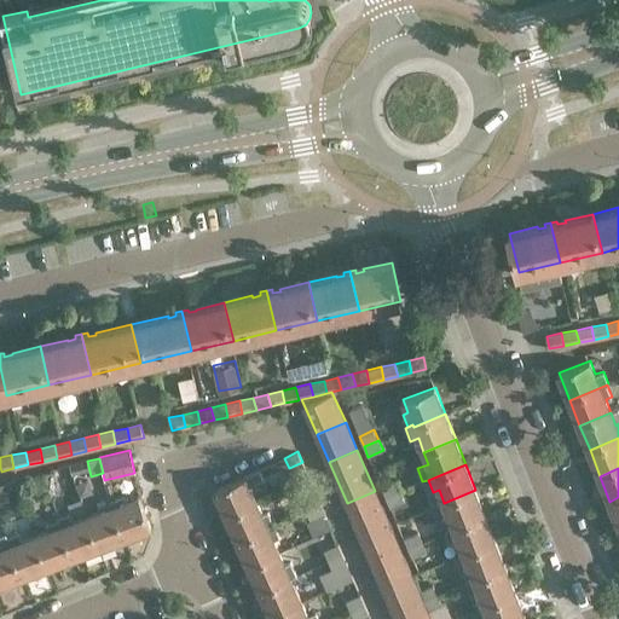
[(250,486),(264,480),(260,469),(214,490),(226,516),(258,502),(250,486)]
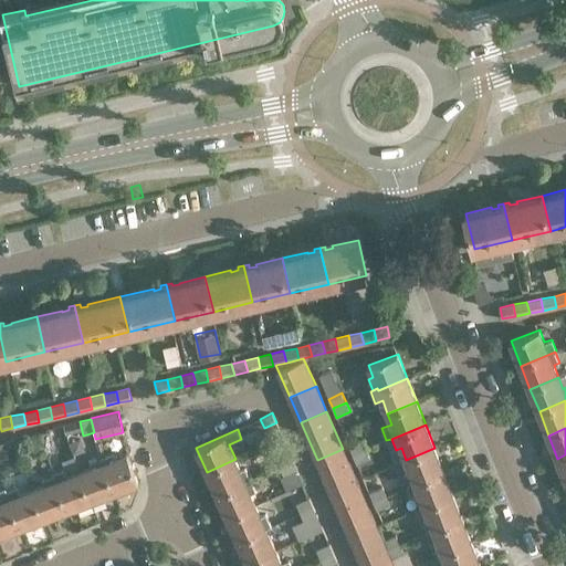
[(50,430),(30,435),(34,449),(53,444),(50,430)]
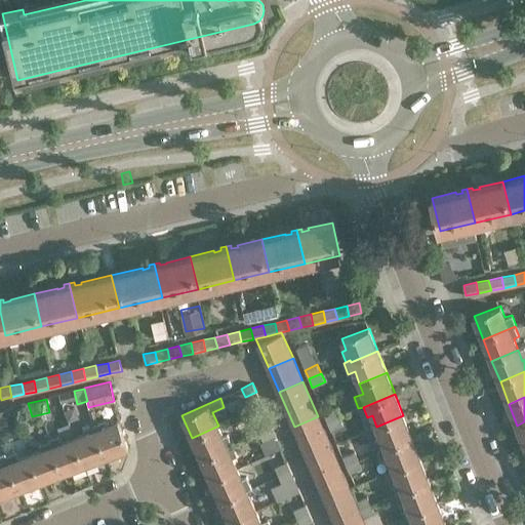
[(327,421),(339,416),(336,407),(323,413),(327,421)]
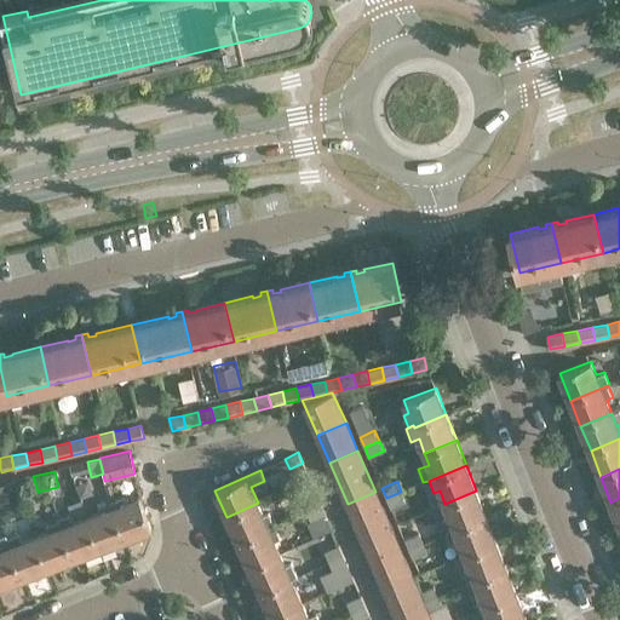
[(454,529),(487,517),(476,491),(445,504),(449,516),(443,518),(448,530),(454,528),(454,529)]
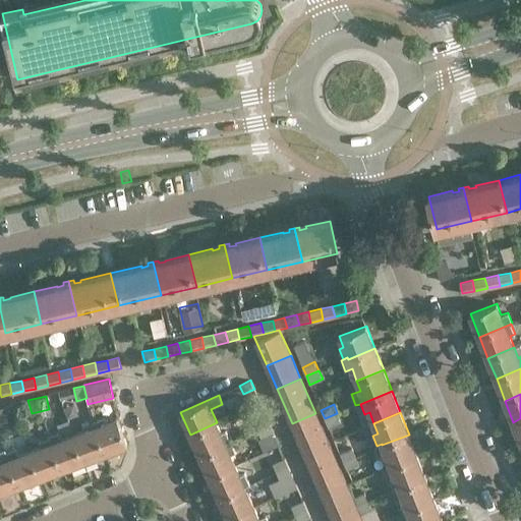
[(315,413),(292,423),(307,459),(331,449),(315,413)]
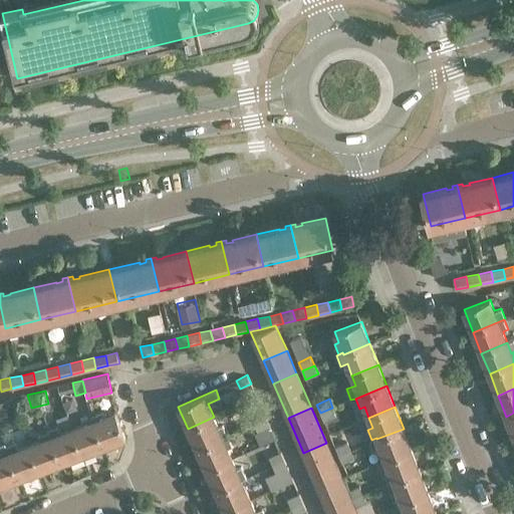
[(332,408),(320,413),(323,422),(336,416),(332,408)]
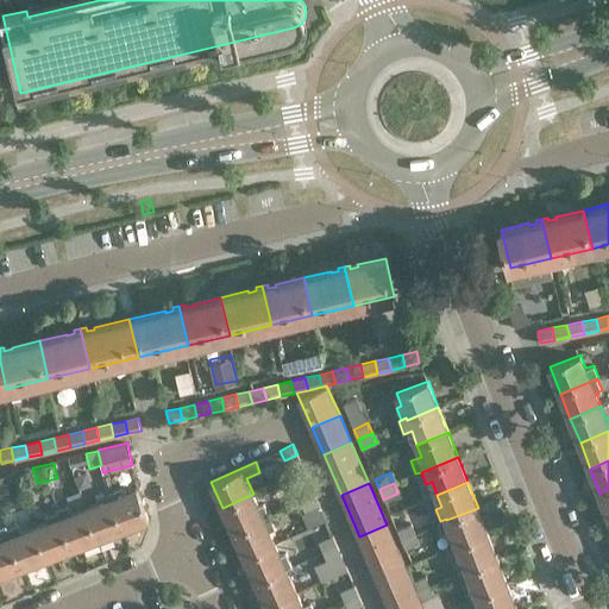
[(301,501),(315,495),(311,485),(296,491),(301,501)]
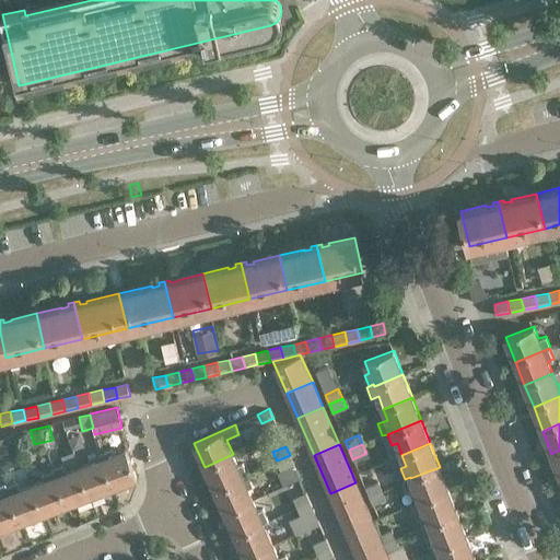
[(115,454),(112,447),(100,452),(113,488),(137,478),(127,450),(115,454)]
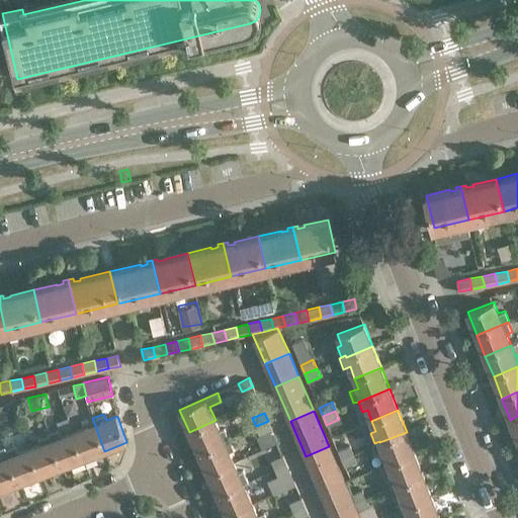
[(83,459),(104,451),(92,418),(82,422),(84,428),(73,432),(83,459)]
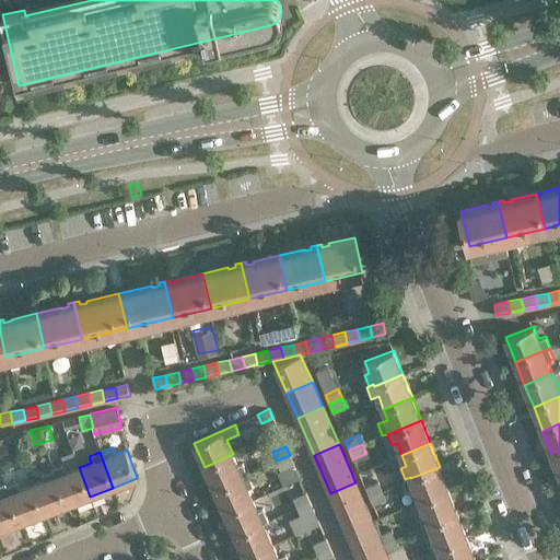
[(214,489),(248,475),(243,463),(238,465),(233,454),(205,467),(214,489)]
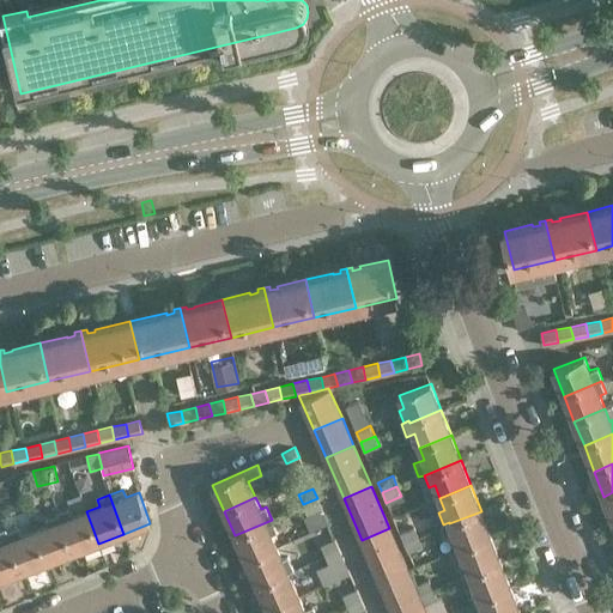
[(317,498),(303,504),(307,514),(321,508),(322,508),(317,498)]
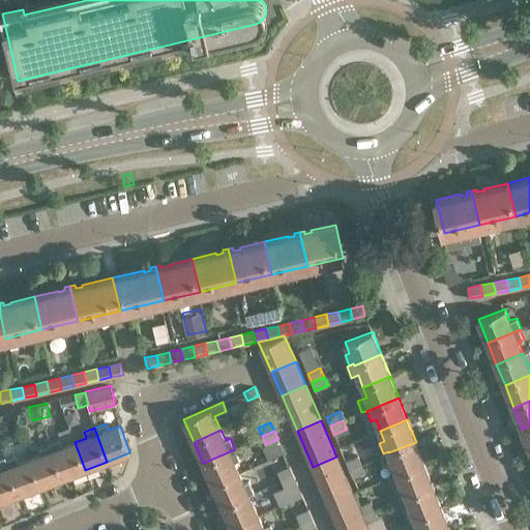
[(63,447),(60,439),(49,443),(50,445),(53,450),(62,478),(85,470),(75,442),(63,447)]
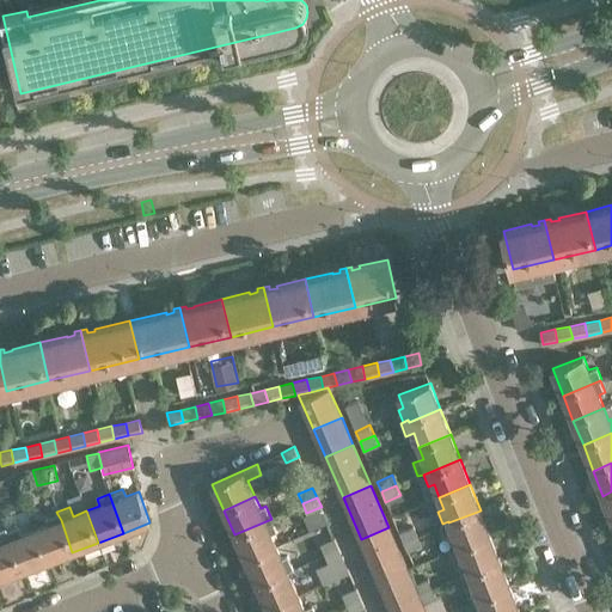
[(490,536),(481,510),(448,522),(448,521),(442,524),(440,525),(446,537),(453,534),(459,548),(490,536)]
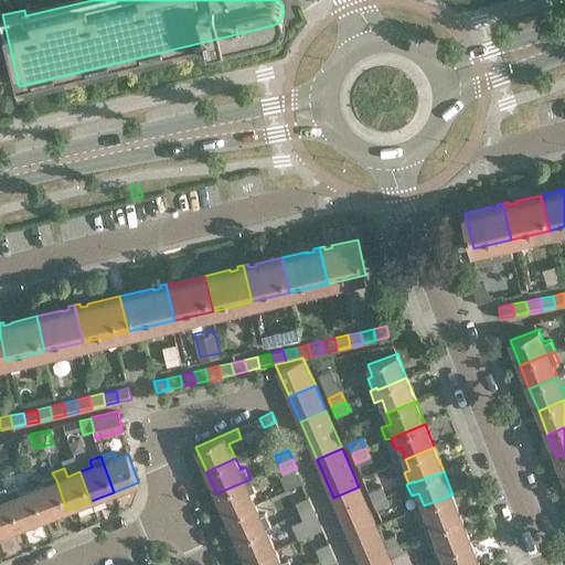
[(43,519),(66,510),(56,480),(53,475),(45,478),(48,483),(32,489),(43,519)]
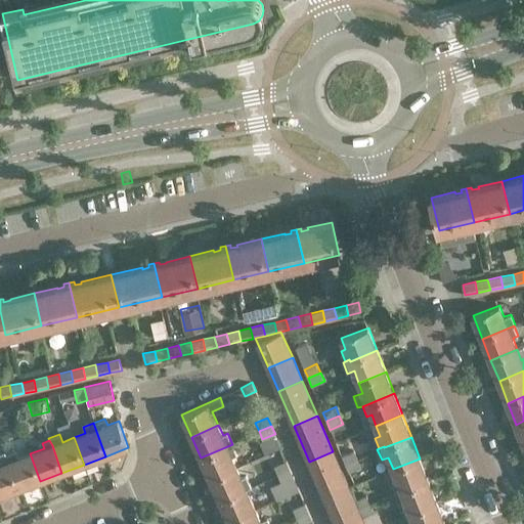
[(232,444),(201,457),(210,479),(236,467),(232,456),(236,454),(232,444)]
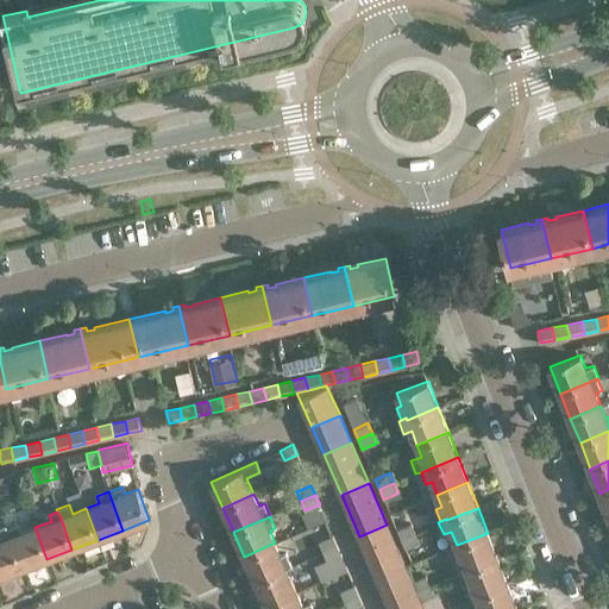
[(326,520),(318,523),(319,541),(322,552),(337,546),(332,535),(326,520)]
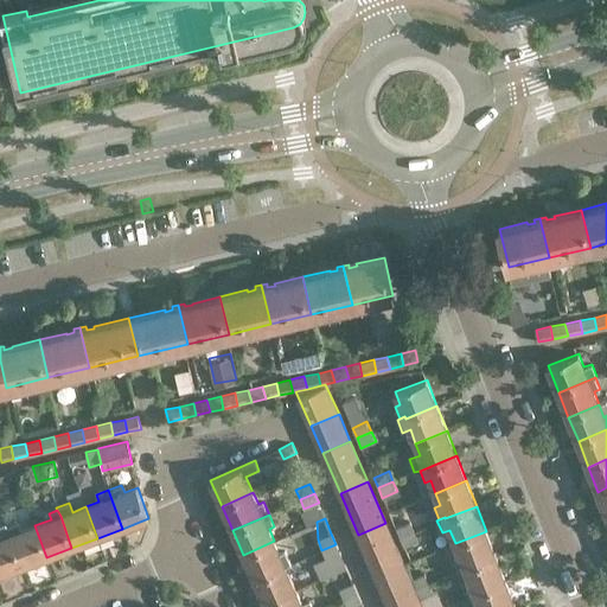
[(400,537),(415,531),(410,521),(395,528),(400,537)]
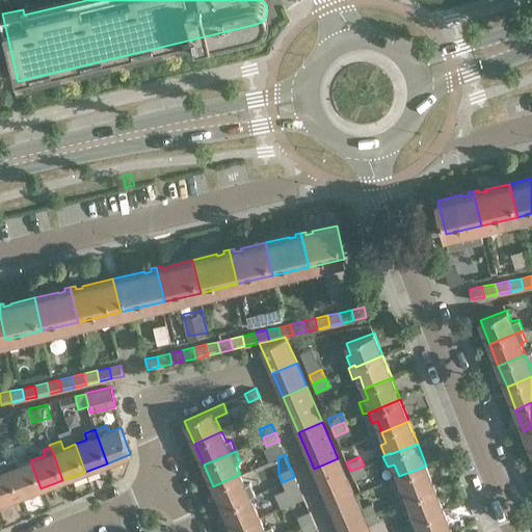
[(0,503),(19,497),(8,469),(5,461),(4,457),(0,458),(0,503)]
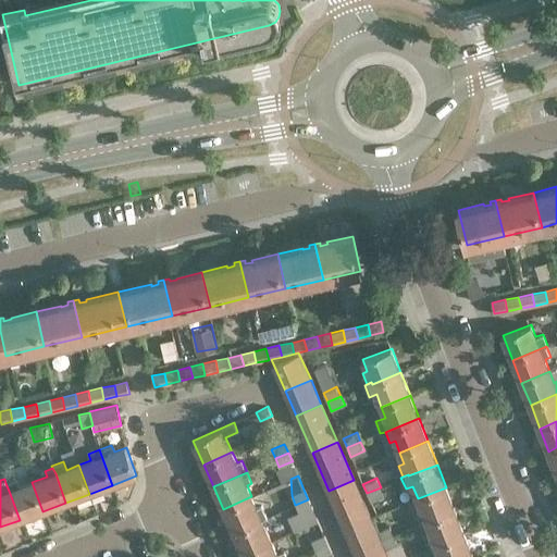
[(17,479),(5,483),(9,491),(20,520),(42,511),(32,482),(21,486),(17,479)]
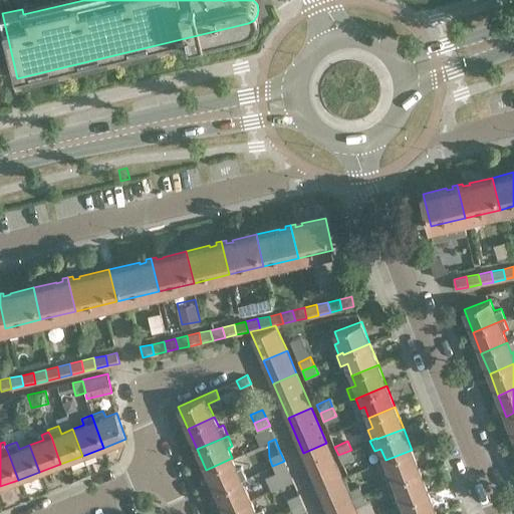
[(326,443),(303,453),(318,487),(341,477),(326,443)]
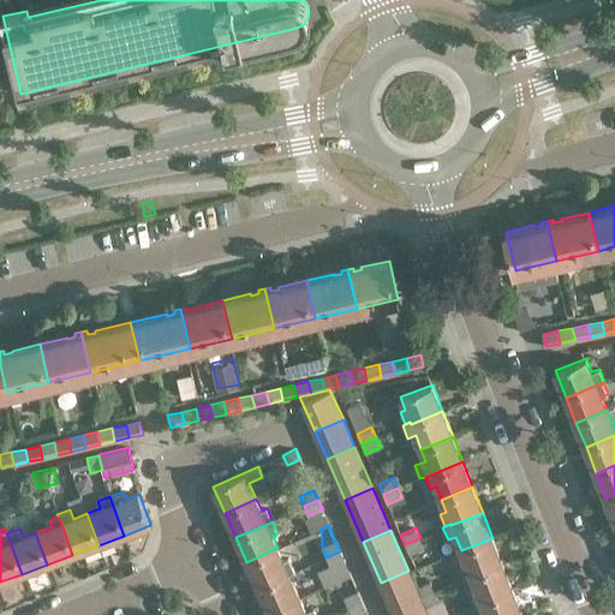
[(421,538),(405,544),(410,555),(424,548),(421,538)]
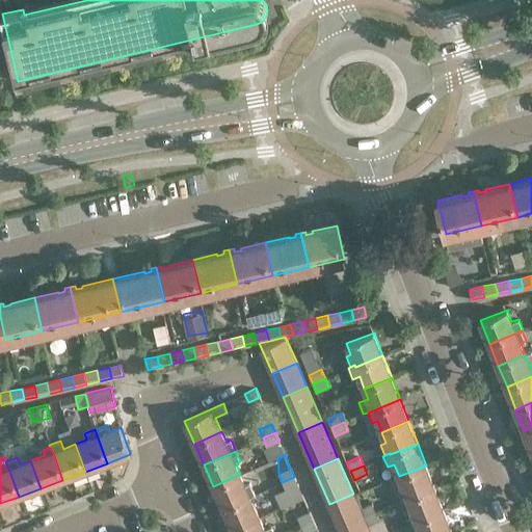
[(402,499),(407,498),(434,487),(426,466),(399,476),(403,486),(398,488),(402,499)]
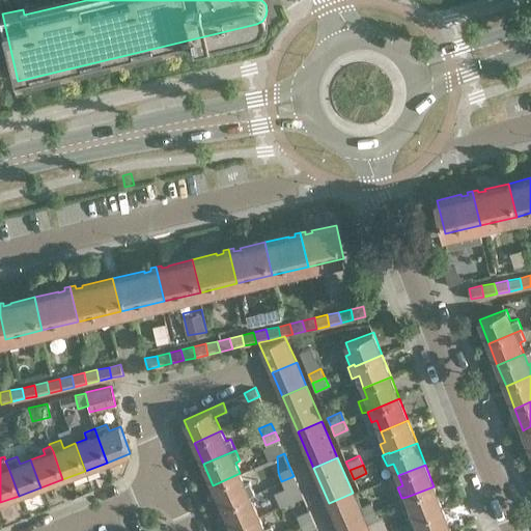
[(245,483),(240,473),(213,485),(223,507),(250,495),(254,493),(249,481),(245,483)]
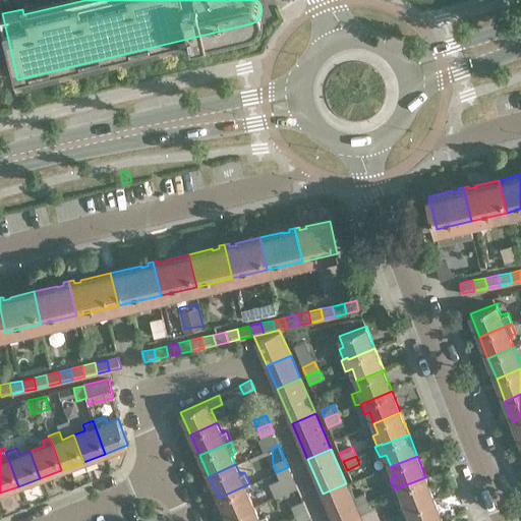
[(288,467),(276,472),(279,478),(269,483),(275,498),(297,487),(288,467)]
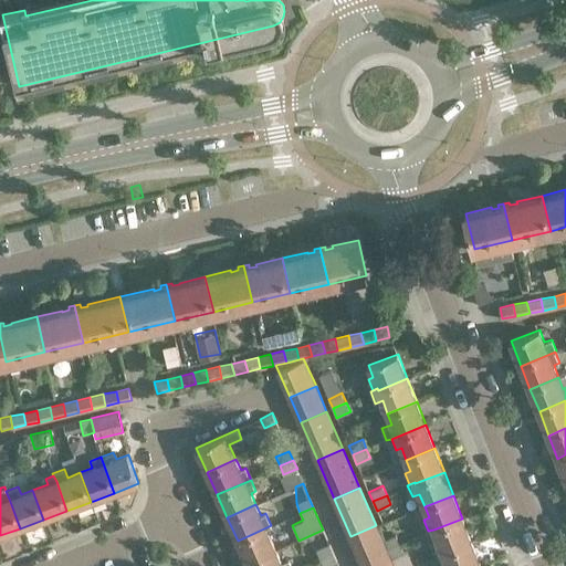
[(472,542),(462,519),(433,530),(428,531),(426,532),(430,544),(438,541),(442,553),(472,542)]
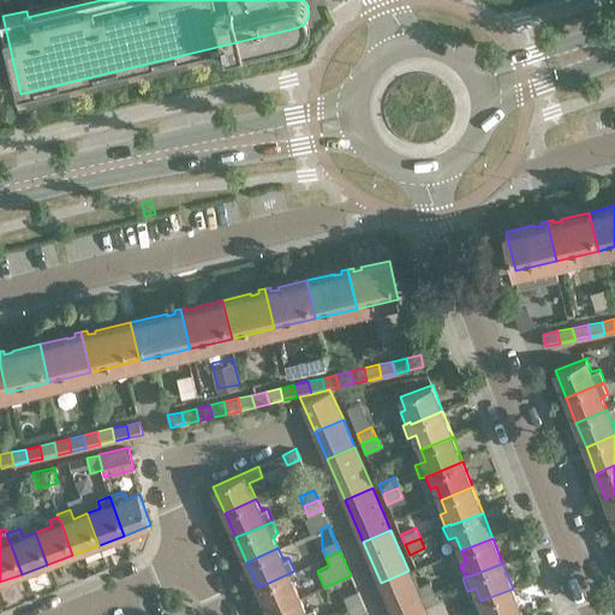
[(417,614),(427,611),(425,607),(416,587),(408,571),(381,583),(394,614),(417,614)]
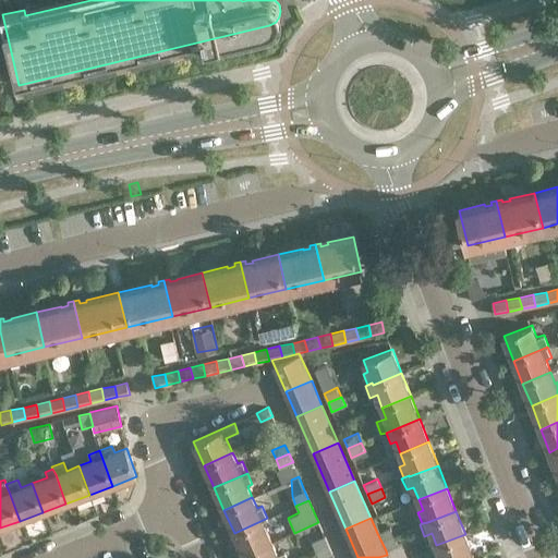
[(263,520),(234,533),(244,556),(273,543),(263,520)]
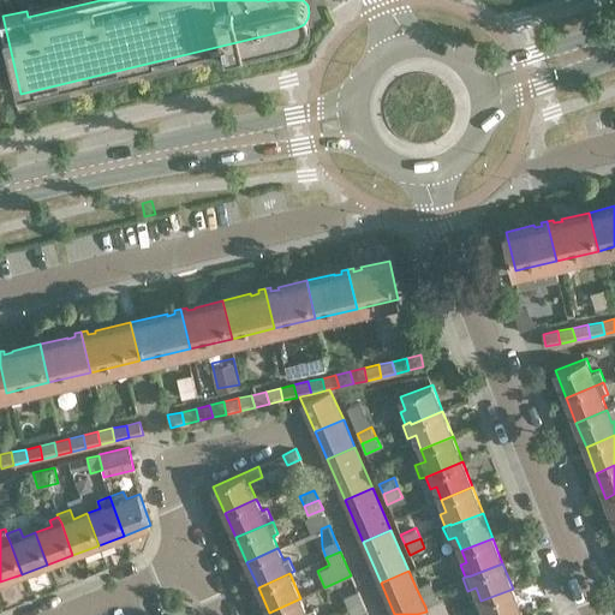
[(425,607),(439,601),(430,581),(416,587),(425,607)]
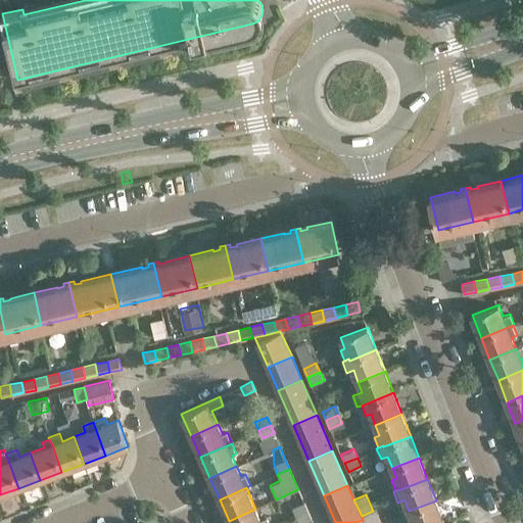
[(409,511),(413,522),(441,522),(444,522),(436,501),(409,511)]
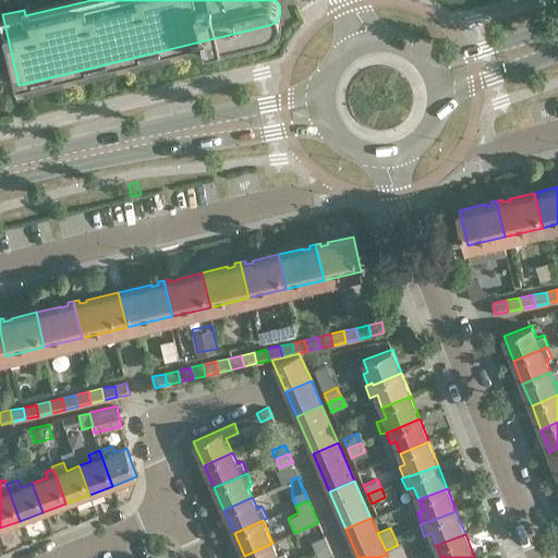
[(316,550),(328,545),(325,536),(312,542),(316,550)]
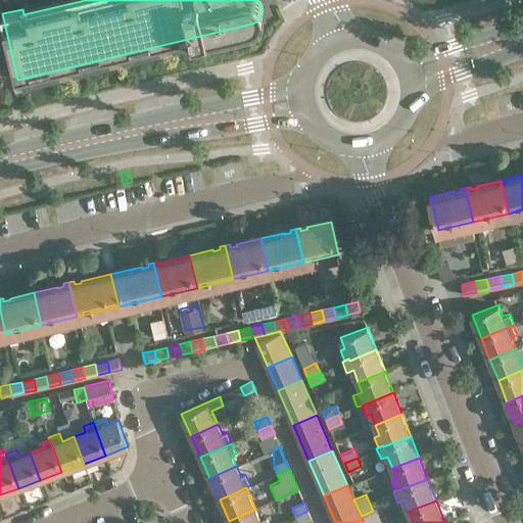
[(260,520),(255,509),(229,521),(230,522),(269,522),(267,517),(260,520)]
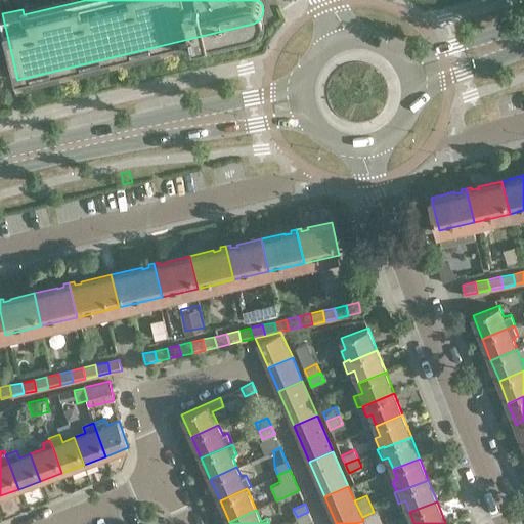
[(308,512),(297,517),(299,523),(302,523),(312,520),(308,512)]
